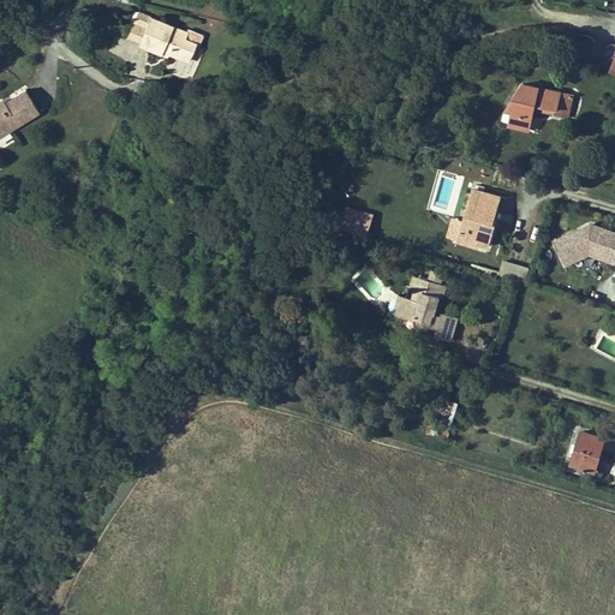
[(135,22),(148,27),(151,17),(139,12),(135,22)]
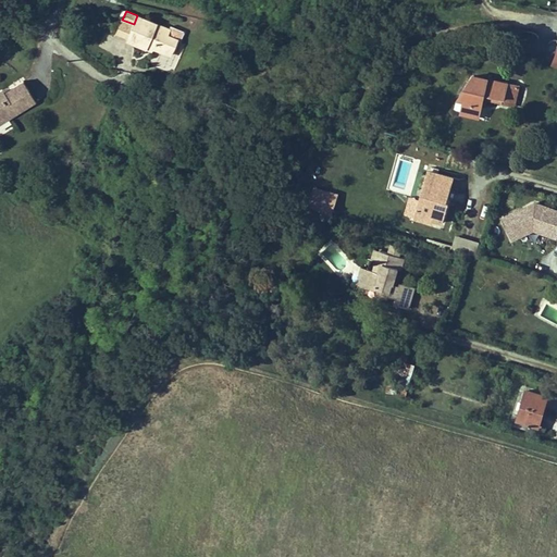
[(169,29),(137,15),(134,24),(126,39),(146,48),(148,45),(170,54),(176,39),(166,35),(169,29)]
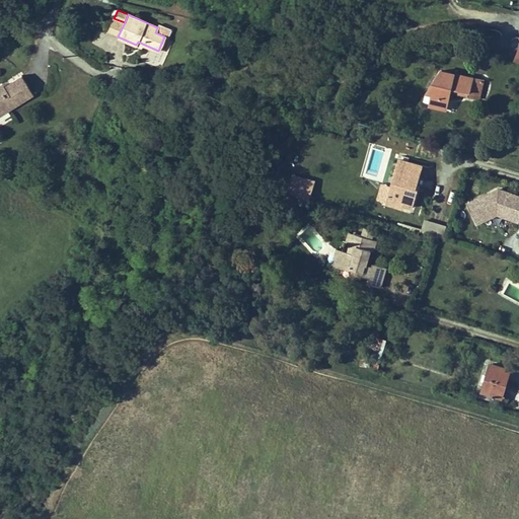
[(449,99),(450,92),(451,88),(468,93),(467,96),(478,99),(483,81),(441,71),(429,92),(432,95),(430,105),(445,109),(447,98),(449,99)]
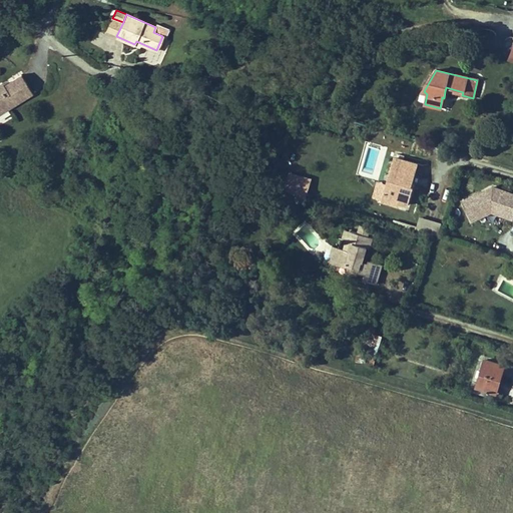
[(0,106),(2,105),(5,111),(30,95),(19,78),(2,88),(0,89),(0,106)]
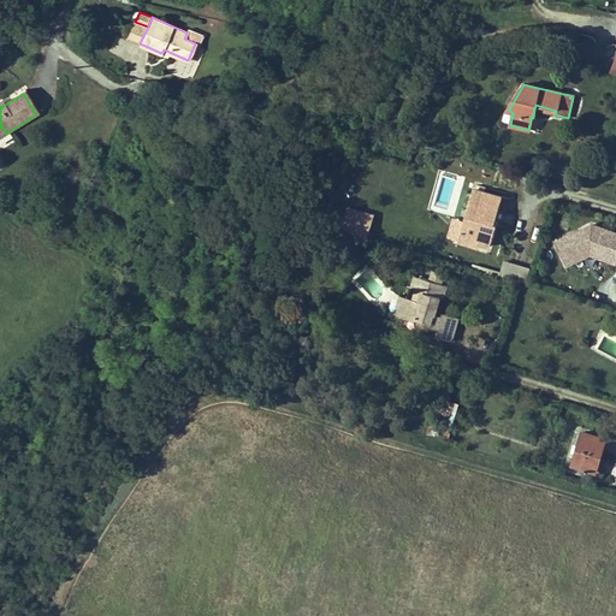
[(556,111),(535,105),(534,110),(555,114),(556,111)]
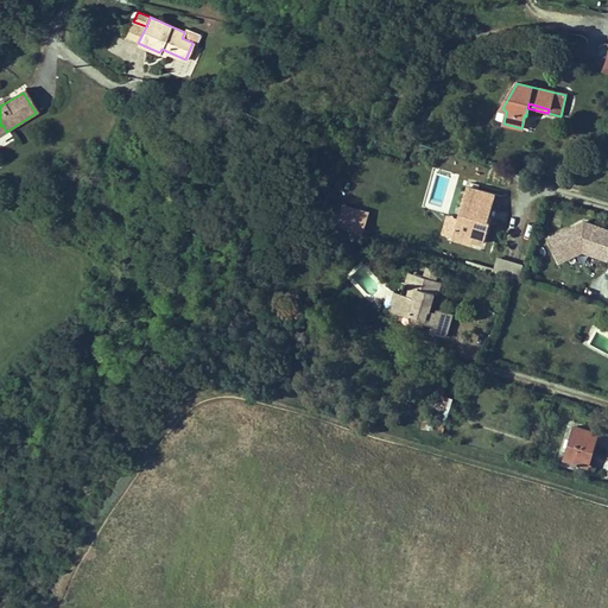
[(176,185),(166,181),(162,190),(171,195),(176,185)]
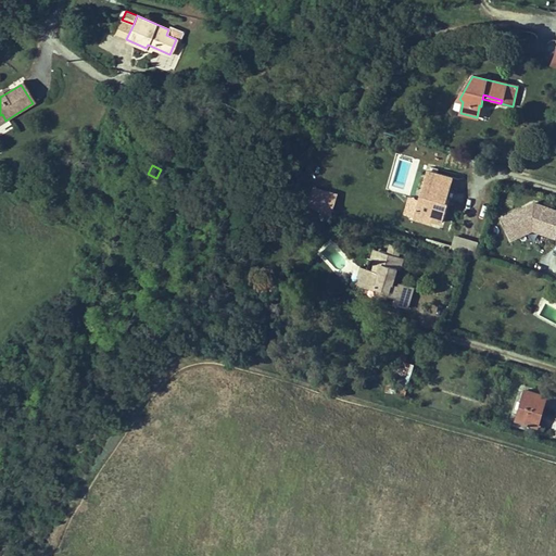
[(447,202),(445,201),(442,201),(443,197),(446,198),(453,177),(428,171),(422,189),(428,191),(425,201),(419,200),(414,218),(430,223),(430,219),(441,223),(447,202)]
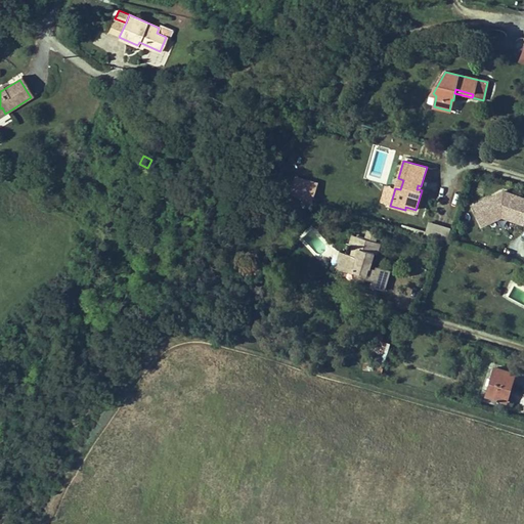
[(294,185),(303,188),(314,191),(316,182),(296,176),(294,185)]
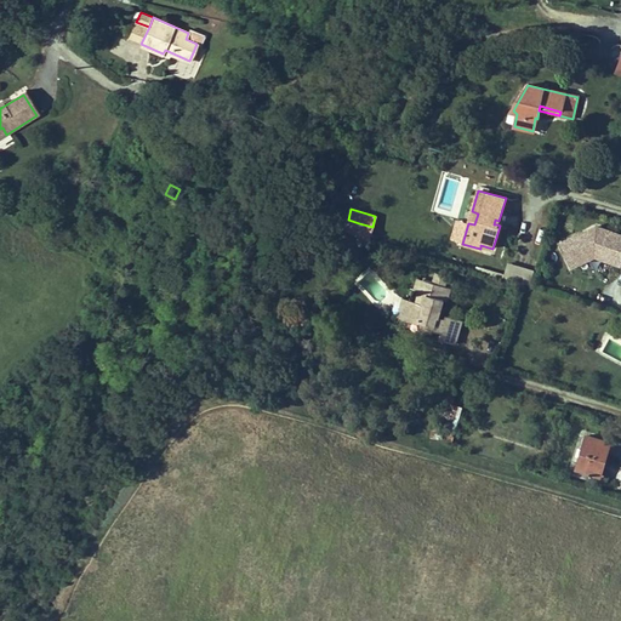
[(355,234),(369,239),(372,227),(359,223),(355,234)]
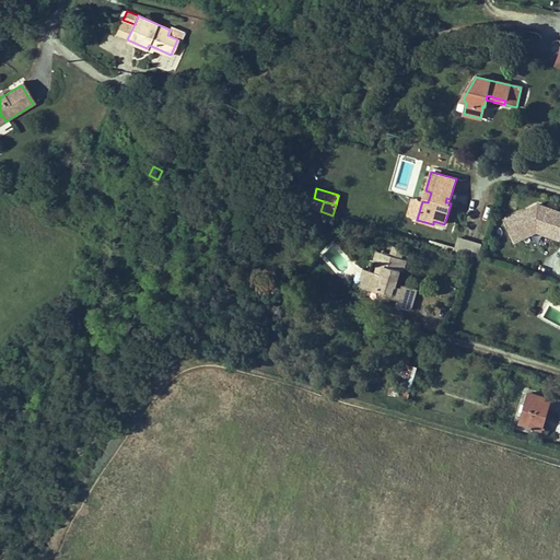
[(537,205),(531,207),(533,211),(543,214),(545,207),(537,205)]
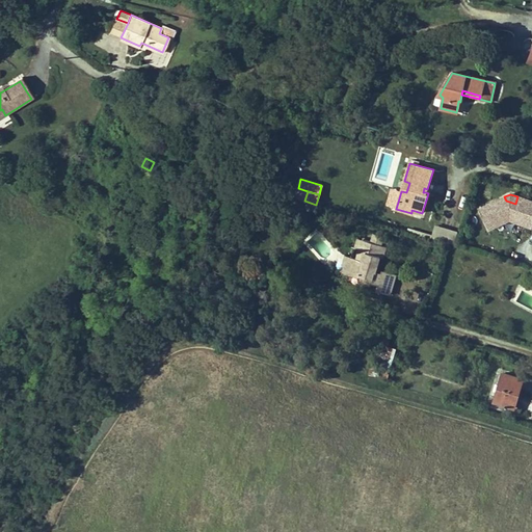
[(506,201),(504,196),(477,208),(485,230),(507,221),(519,224),(522,213),(531,215),(531,200),(517,196),(515,204),(506,201)]
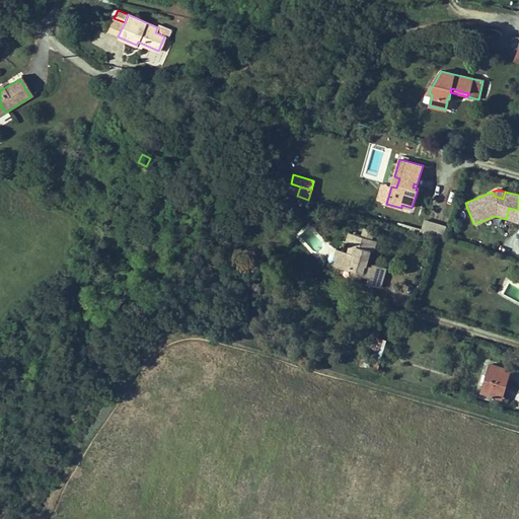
[(294,202),(307,206),(309,200),(308,200),(297,196),(296,196),(294,202)]
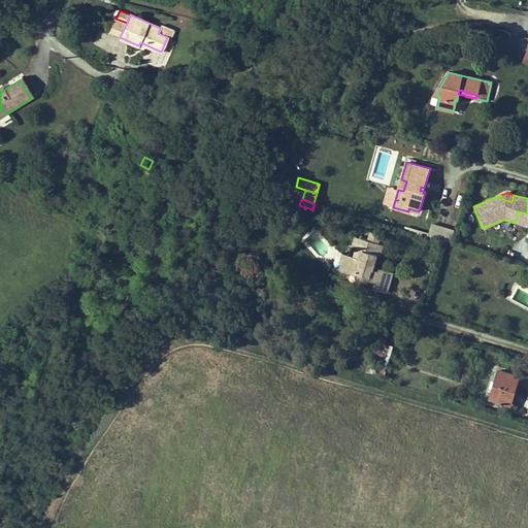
[(527,213),(518,211),(515,223),(527,227),(527,213)]
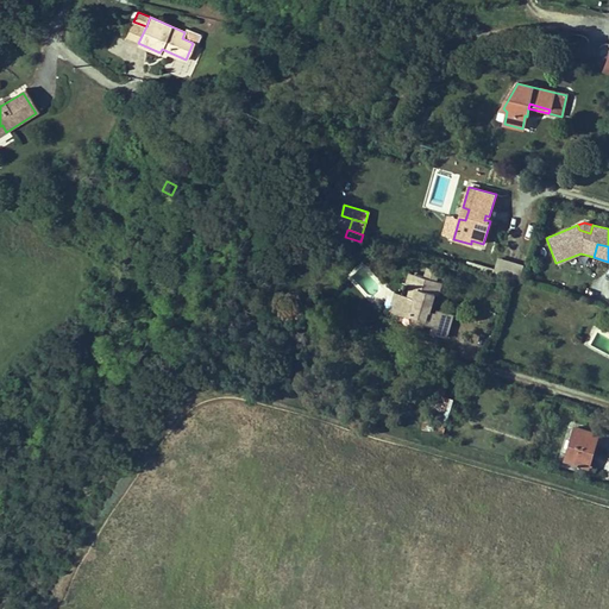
[(497,257),(494,269),(519,275),(522,263),(497,257)]
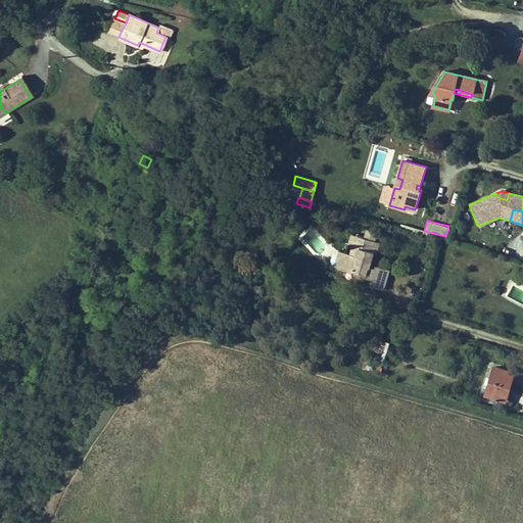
[(354,271),(366,273),(365,277),(372,280),(370,285),(383,290),(389,269),(376,266),(375,268),(370,266),(374,251),(377,252),(380,242),(375,240),(377,232),(367,229),(365,237),(357,235),(354,246),(351,254),(346,253),(342,269),(353,273),(354,271)]
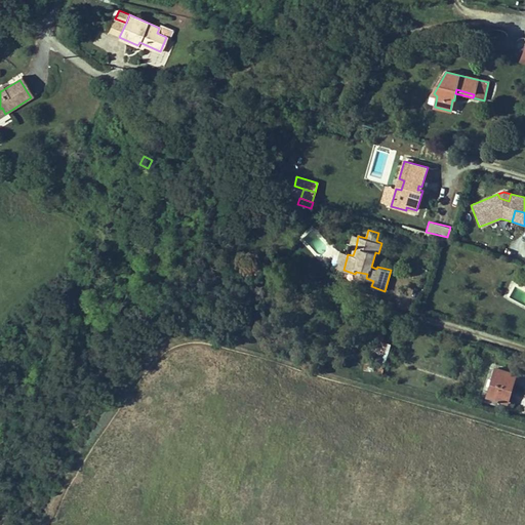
[(350,245),(356,247),(358,236),(353,235),(350,245)]
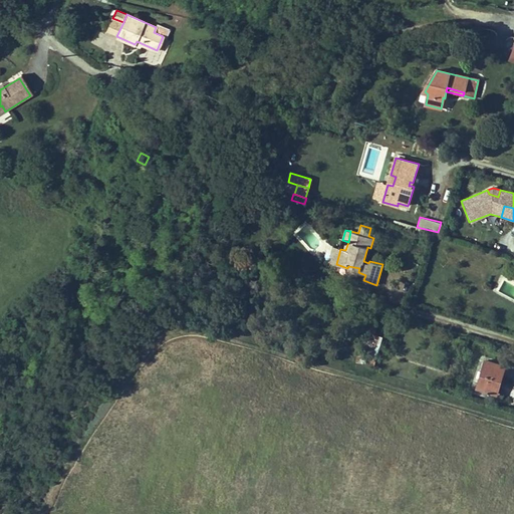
[(329,262),(336,264),(340,249),(333,247),(329,262)]
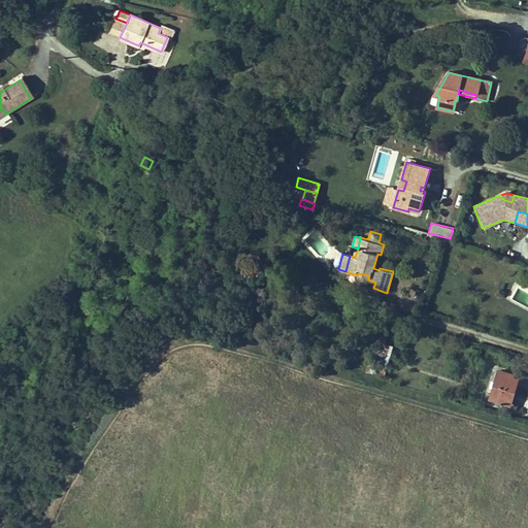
[(99,285),(104,275),(94,269),(89,278),(99,285)]
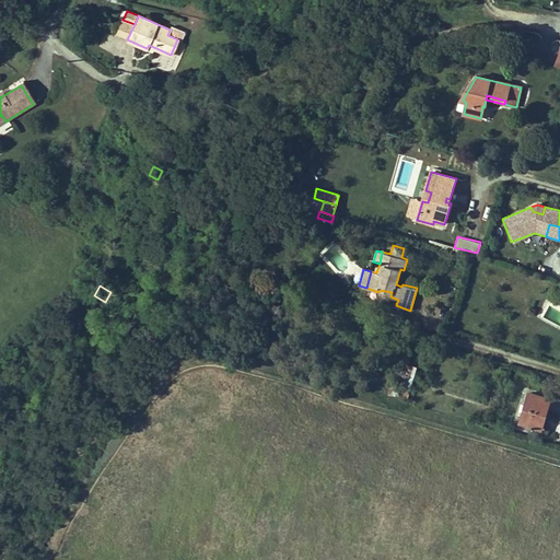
[(389,301),(391,296),(392,292),(380,290),(378,292),(377,296),(389,301)]
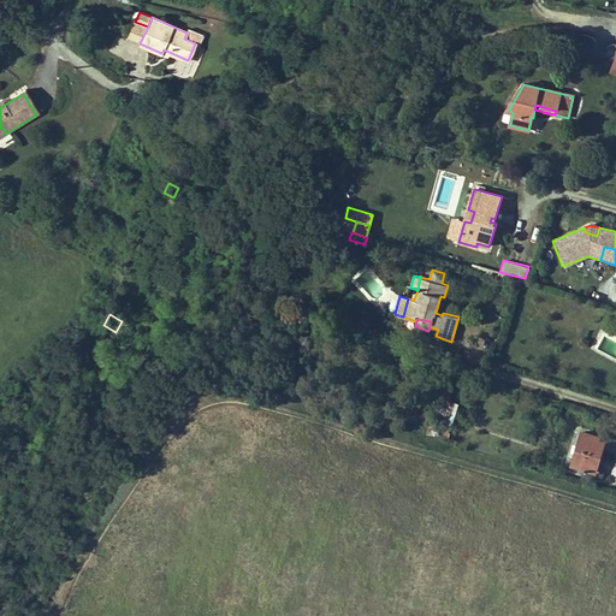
[(433,416),(442,419),(440,425),(437,437),(448,439),(457,403),(448,401),(451,389),(442,386),(433,416)]
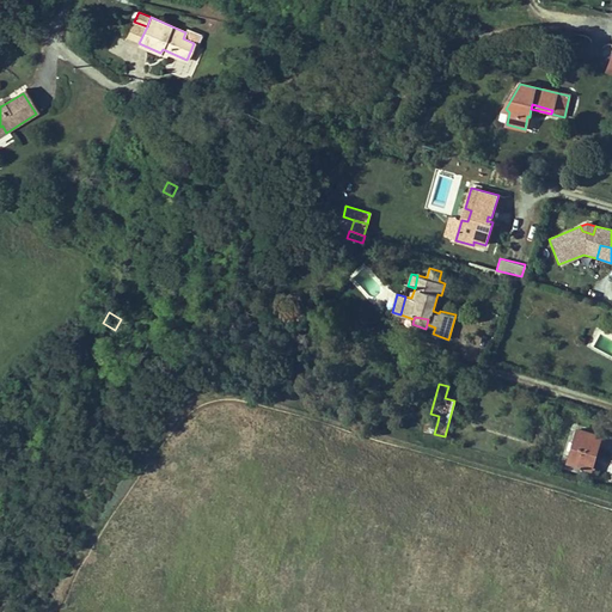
[(426,430),(434,434),(438,422),(429,420),(426,430)]
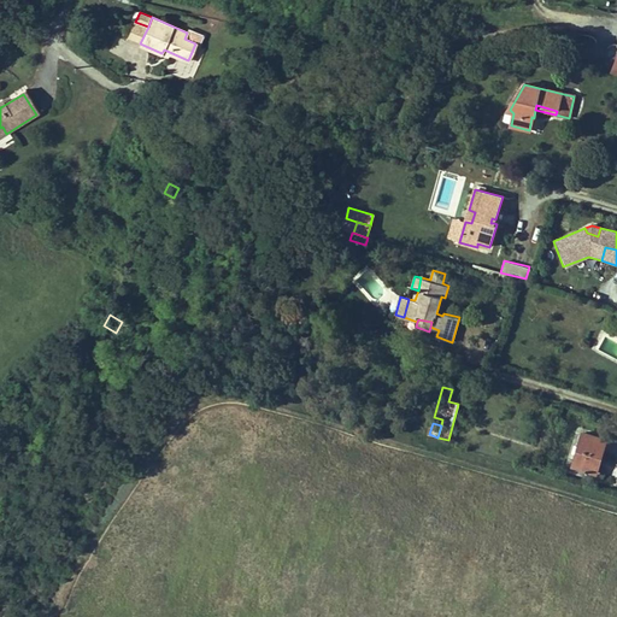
[(606,440),(582,433),(573,465),(586,470),(594,472),(599,454),(601,456),(601,454),(606,440)]
